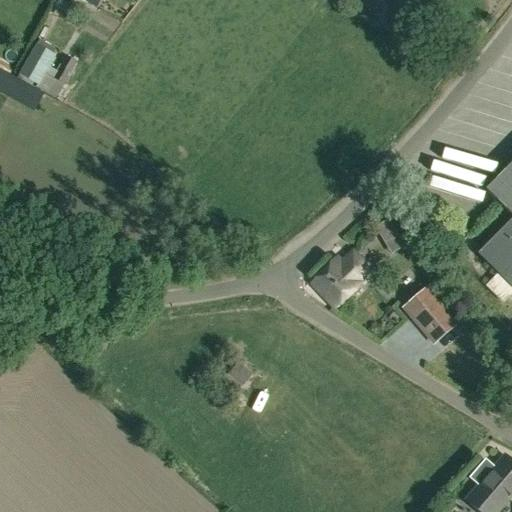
[(372,12),(377,4),(371,0),(363,0),(361,5),(372,12)]
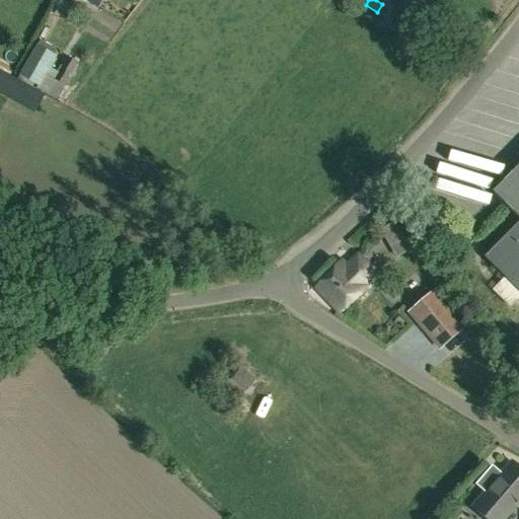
[(54,49),(40,41),(36,46),(35,46),(18,76),(19,76),(17,80),(48,95),(56,99),(64,86),(65,87),(74,69),(77,64),(66,57),(53,79),(45,75),(55,57),(51,55),(54,49)]
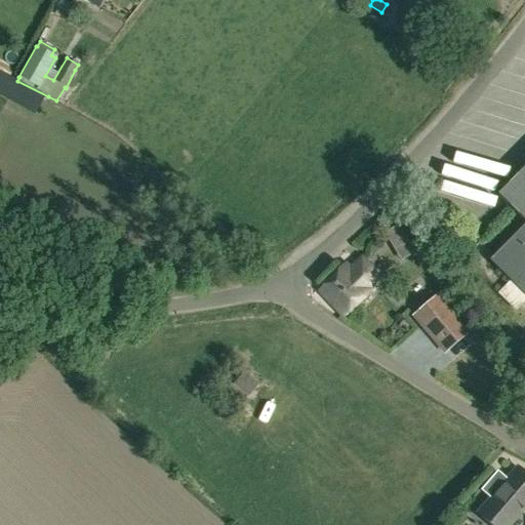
[(524,165),(497,194),(524,220),(524,221),(488,259),(524,295),(524,165)]
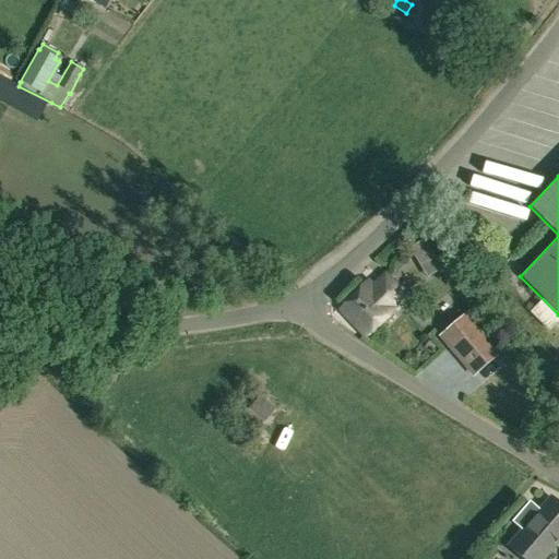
[(400,292),(383,275),(372,287),(366,281),(339,309),(365,335),(392,306),(391,305),(401,295),(400,292)]
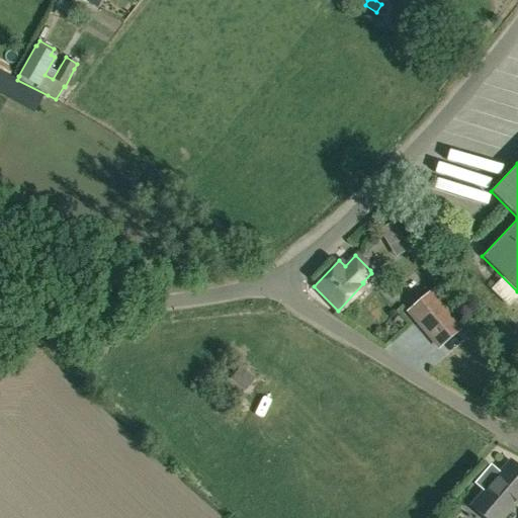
[(455,320),(431,291),(408,312),(426,333),(442,319),(448,326),(455,320)]
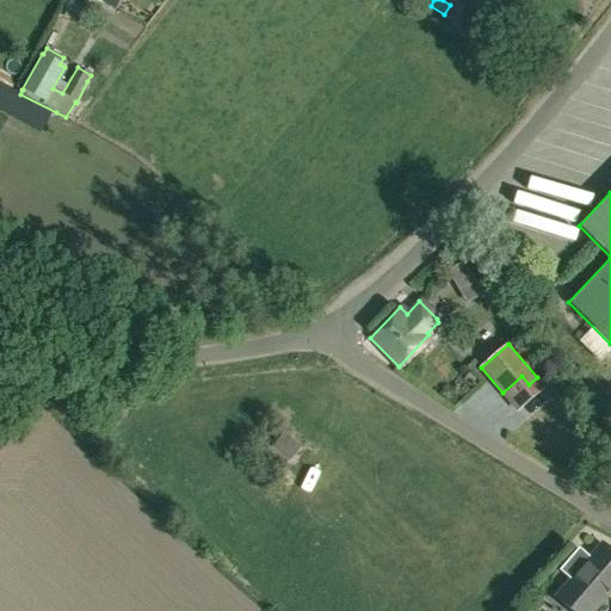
[(272,448),(258,437),(242,456),(272,481),(301,448),(284,432),(272,448)]
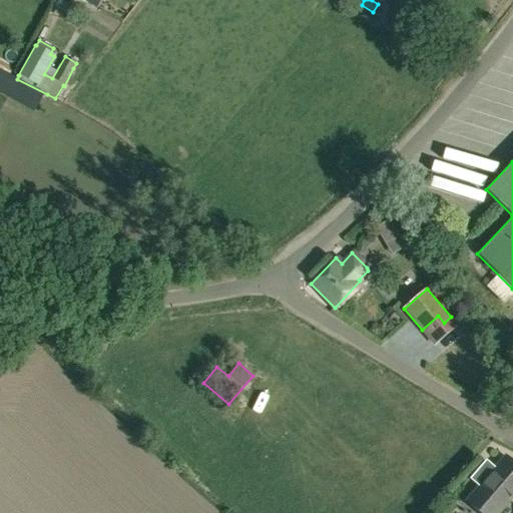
[(497,512),(512,494),(512,464),(505,457),(494,470),(489,465),(483,465),(472,479),(480,486),(467,501),(480,512),(497,512)]
